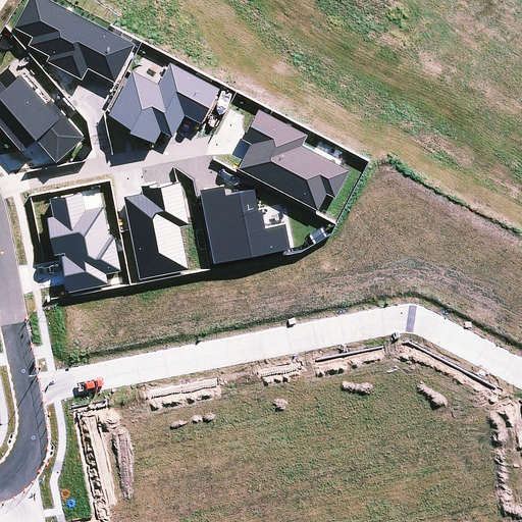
[(137,43),(55,0),(29,0),(15,25),(34,36),(30,44),(50,54),(47,59),(83,79),(89,66),(116,81),(137,43)]
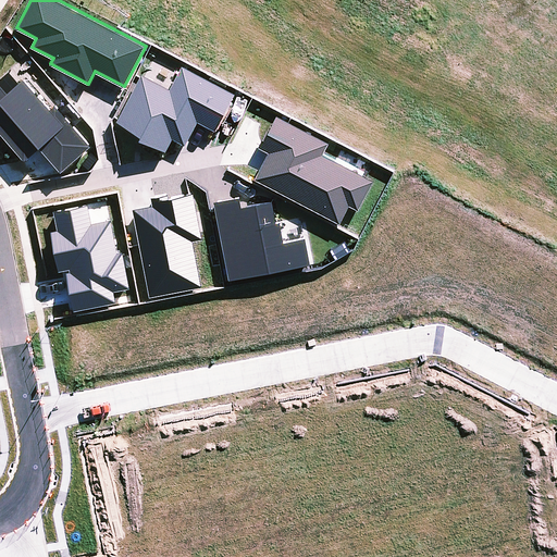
[(141,74),(116,121),(143,134),(140,138),(165,151),(173,138),(185,145),(198,121),(215,131),(235,94),(182,65),(170,88),(141,74)]
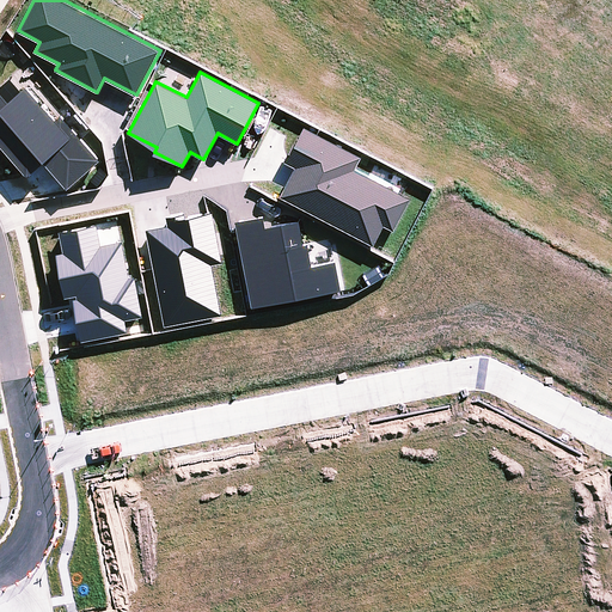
[(0,144),(25,173),(28,176),(43,161),(67,188),(99,159),(61,115),(55,120),(26,85),(20,90),(10,77),(0,84),(0,144)]
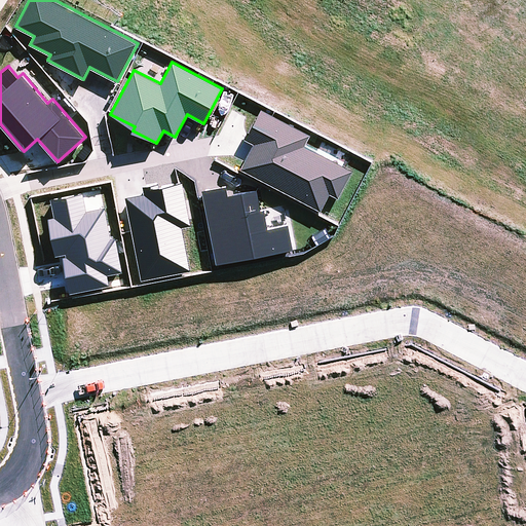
[(254,144),(240,168),(321,211),(330,194),(338,198),(352,171),(305,146),(310,135),(261,109),(254,124),(252,123),(243,139),(254,144)]
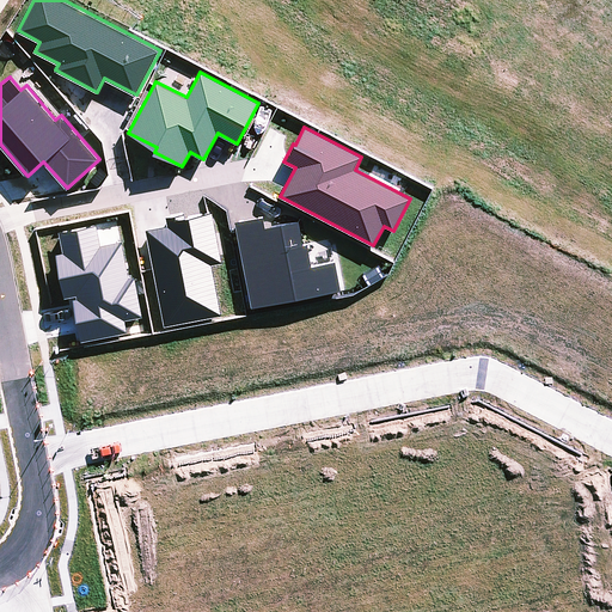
[(165,326),(222,314),(212,265),(222,263),(213,212),(208,213),(185,218),(185,213),(166,216),(169,226),(146,230),(165,326)]
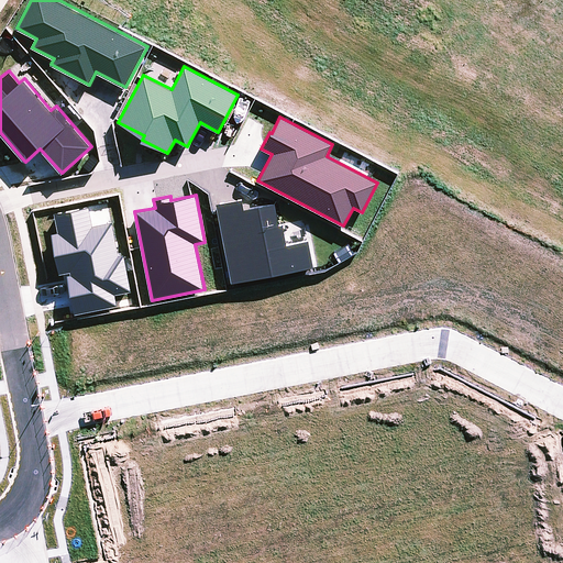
[(232,283),(315,266),(309,240),(287,244),(284,224),(279,224),(275,202),(245,208),(243,198),(217,203),(232,283)]
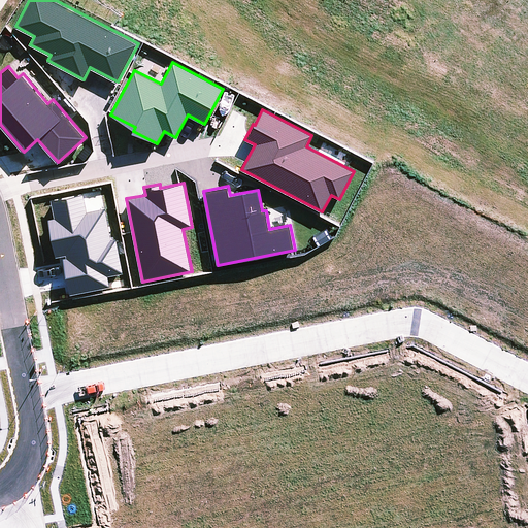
[(56,217),(48,219),(56,256),(66,254),(67,257),(64,258),(71,294),(110,286),(108,275),(123,272),(117,238),(111,239),(105,207),(88,210),(84,193),(52,199),(56,217)]
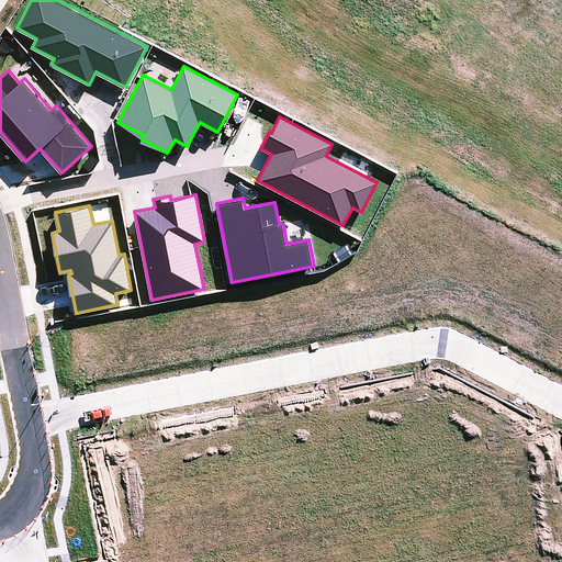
All buildings are outlined.
